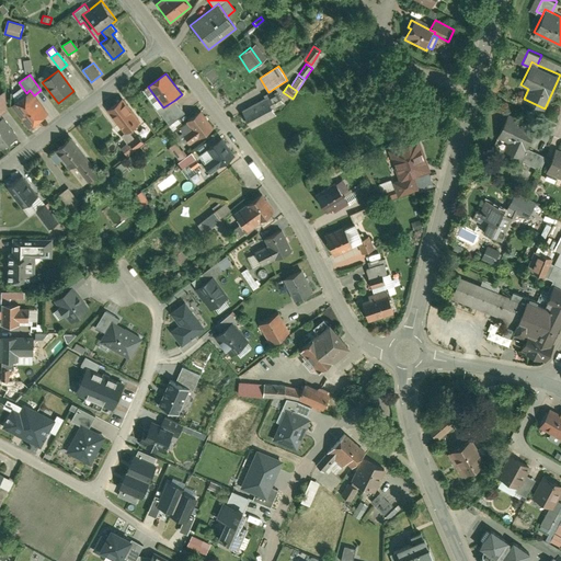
[(11,104),(10,105),(12,107),(29,129),(48,115),(34,95),(30,90),(26,93),(11,104)]
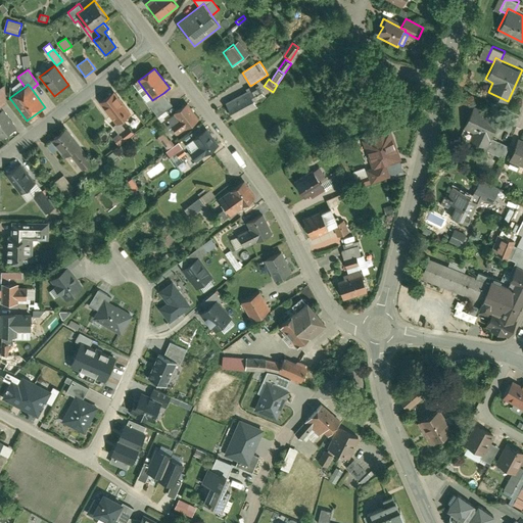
[(142,96),(146,92),(140,84),(135,87),(142,96)]
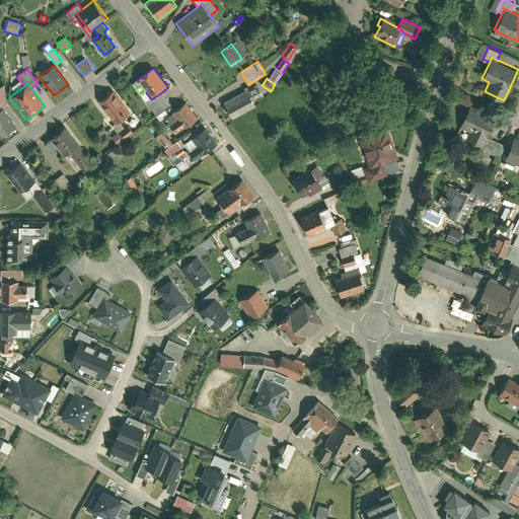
[(225,101),(233,118),(255,105),(252,100),(263,95),(256,84),(225,101)]
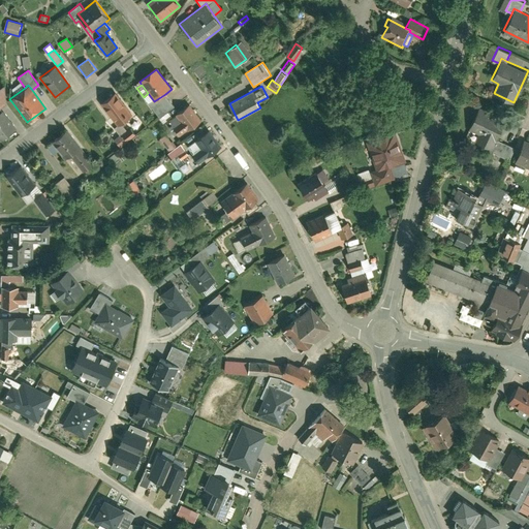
[(0,89),(0,110),(11,101),(9,99),(10,98),(4,87),(0,89)]
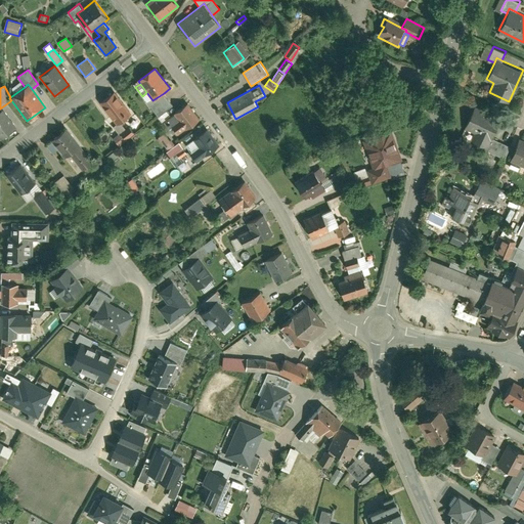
[(147,103),(153,100),(146,92),(142,96),(147,103)]
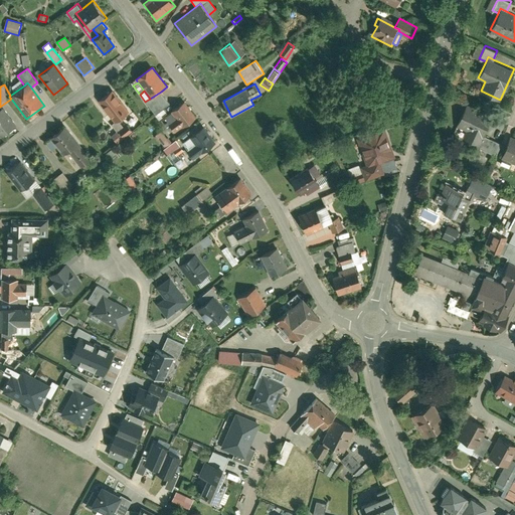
[(129,113),(113,92),(99,102),(115,123),(129,113)]
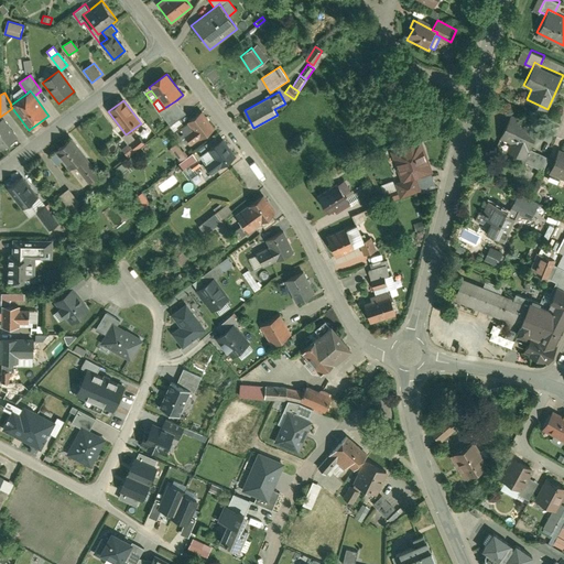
[(176,100),(164,108),(160,112),(171,126),(186,115),(176,100)]
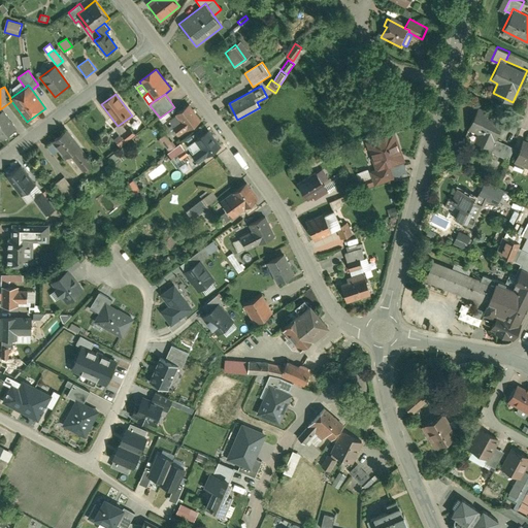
[(190,104),(175,114),(180,121),(172,127),(179,137),(202,121),(190,104)]
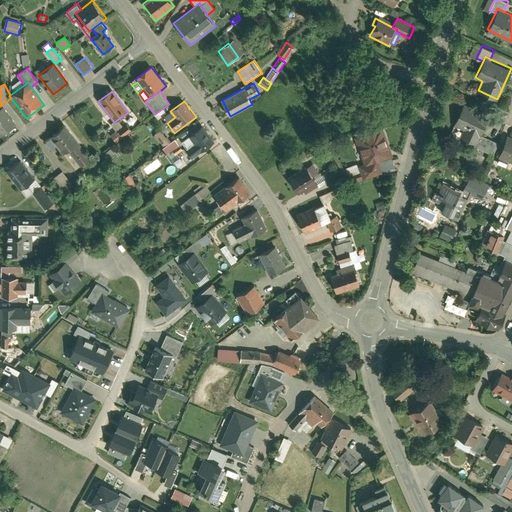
[(489,115),(464,103),(453,126),(463,130),(461,134),(473,146),(478,137),(489,115)]
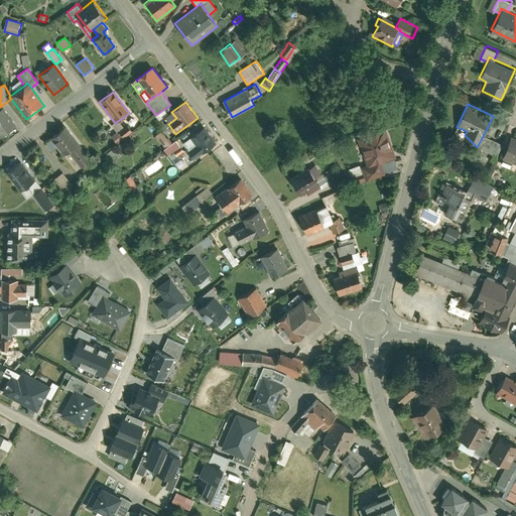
[(0,136),(1,137),(15,126),(2,108),(0,109),(0,136)]
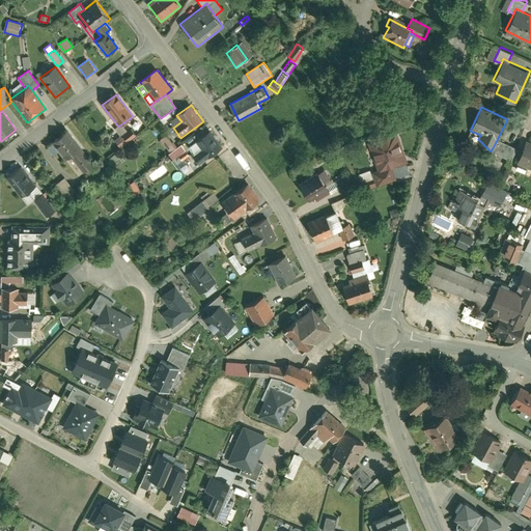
[(173,118),(170,114),(162,120),(165,124),(173,118)]
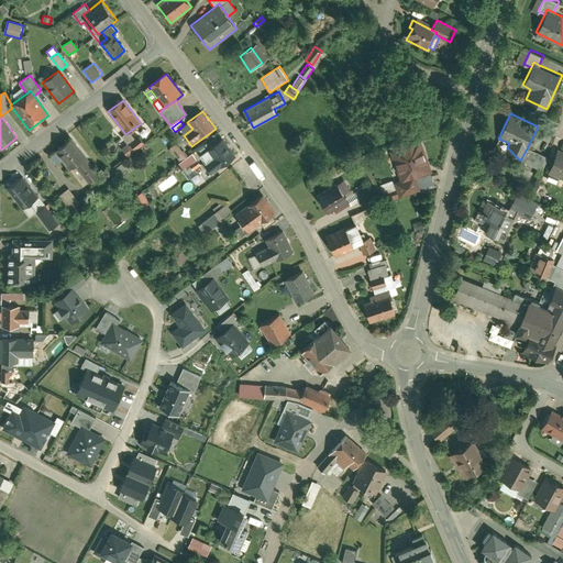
[(73,138),(55,152),(69,172),(72,170),(88,157),(73,138)]
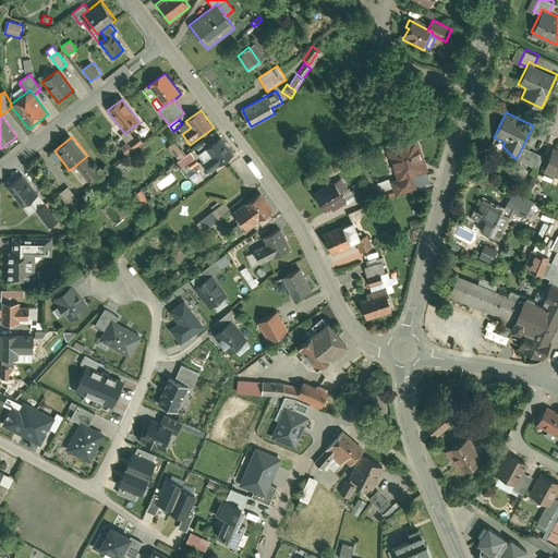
[(138,136),(128,144),(133,150),(133,152),(144,144),(138,136)]
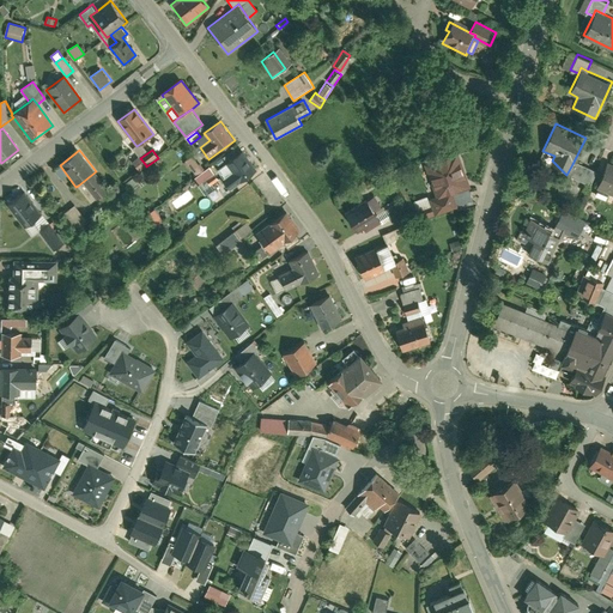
[(258,170),(244,151),(228,163),(234,173),(224,178),(231,189),(258,170)]
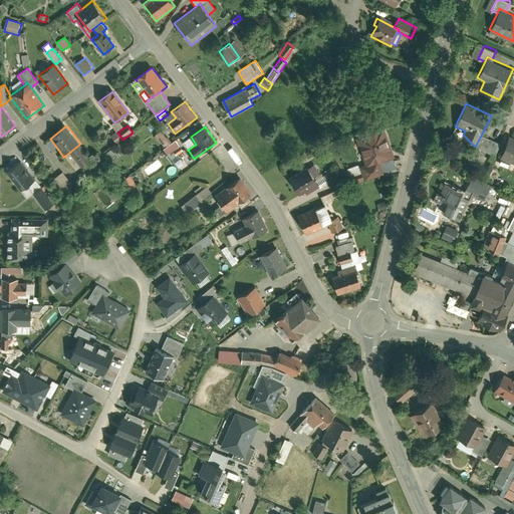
[(386,129),(350,140),(352,144),(360,169),(379,162),(396,157),(386,129)]
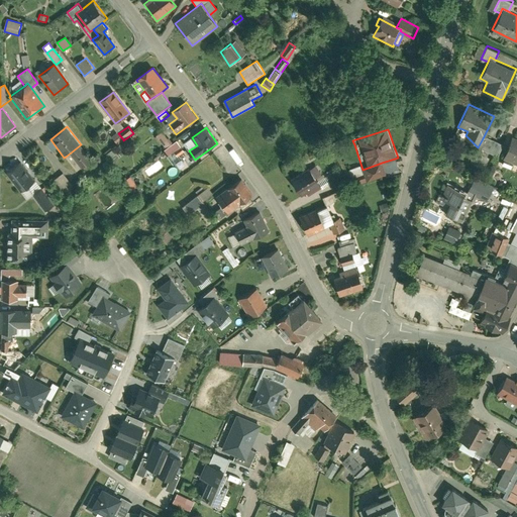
[(169,147),(172,144),(162,132),(156,137),(167,152),(171,149),(169,147)]
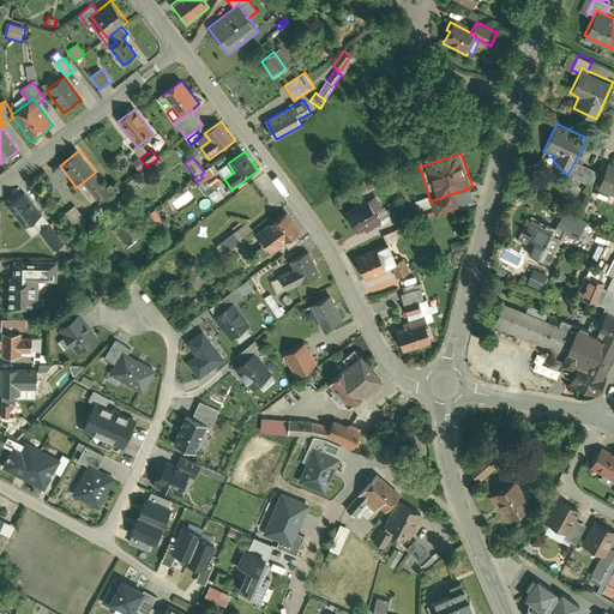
[(140,158),(133,163),(139,172),(146,166),(140,158)]
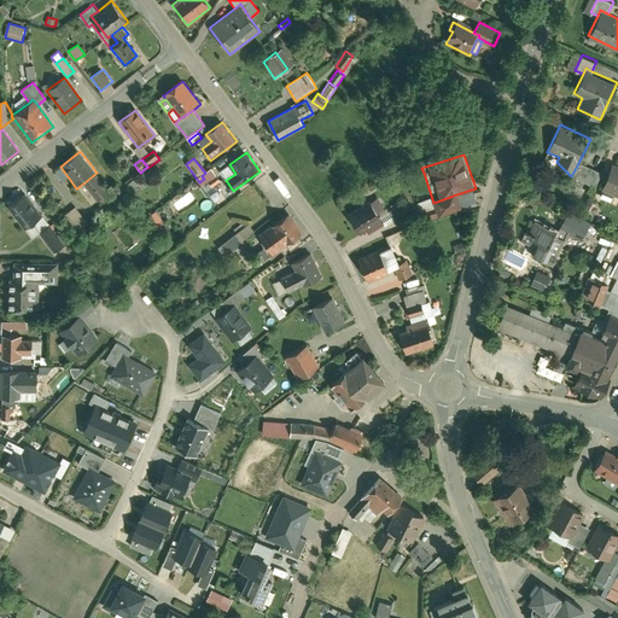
[(617,162),(614,161),(602,187),(617,193),(617,162)]
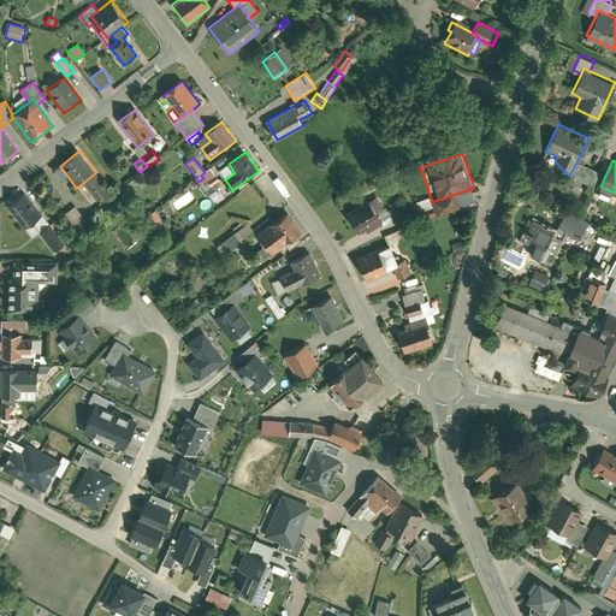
[(596,175),(575,165),(569,176),(568,179),(588,189),(596,175)]
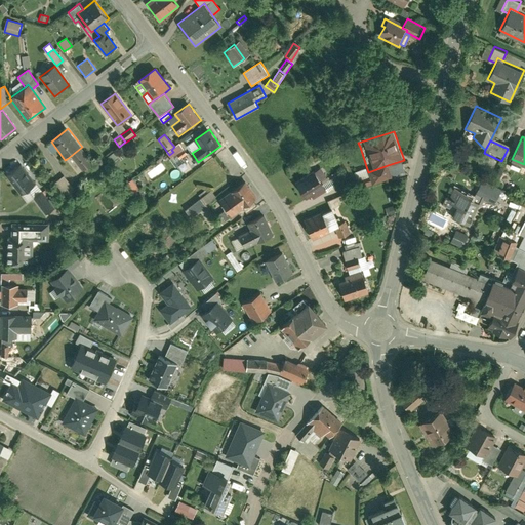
[(177,153),(184,148),(179,143),(174,147),(171,150),(173,152),(175,155),(177,153)]
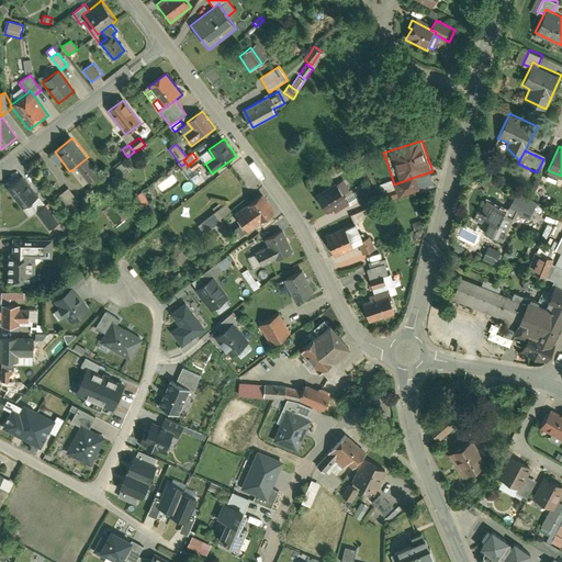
[(88,157),(71,170),(83,187),(101,175),(88,157)]
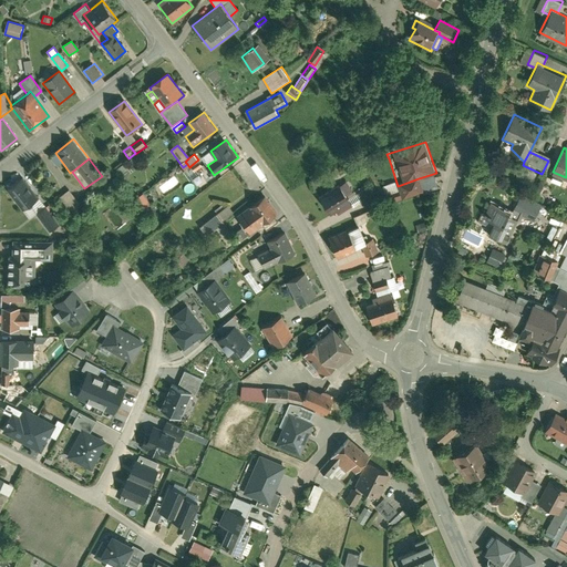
[(198,160),(192,165),(196,172),(203,166),(198,160)]
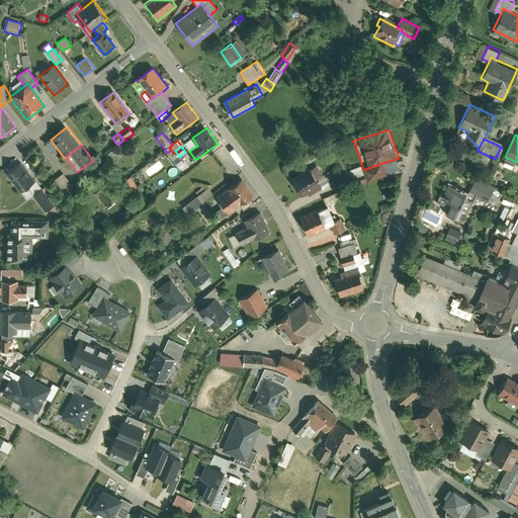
[(21,162),(6,173),(20,193),(36,181),(21,162)]
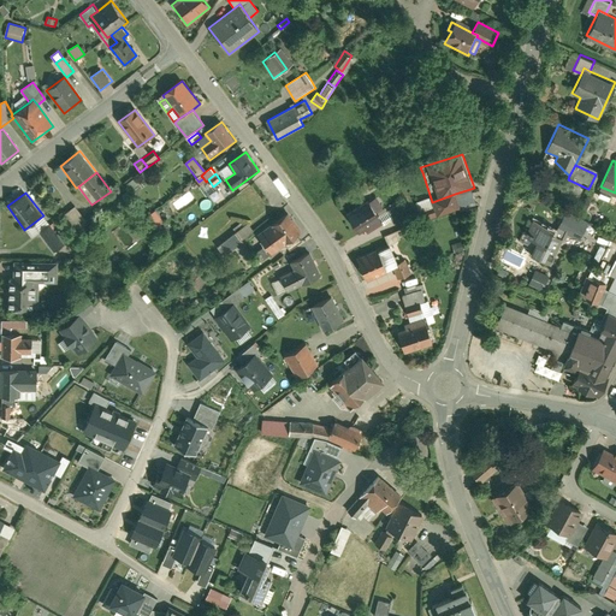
[(460,207),(455,194),(432,202),(437,214),(460,207)]
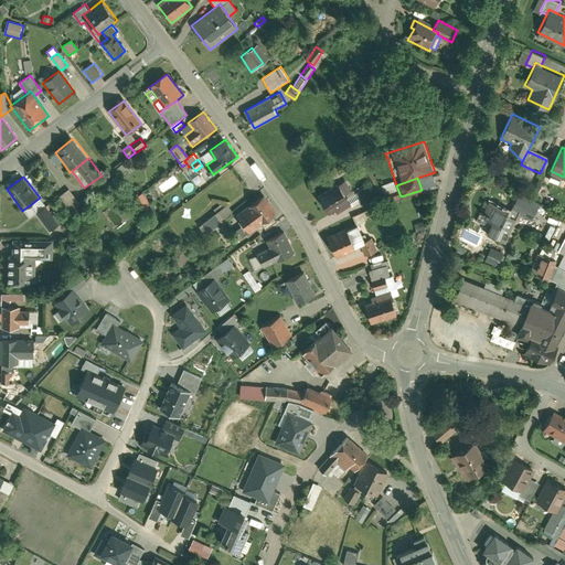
[(338,181),(317,194),(330,214),(349,202),(351,201),(349,198),(338,181)]
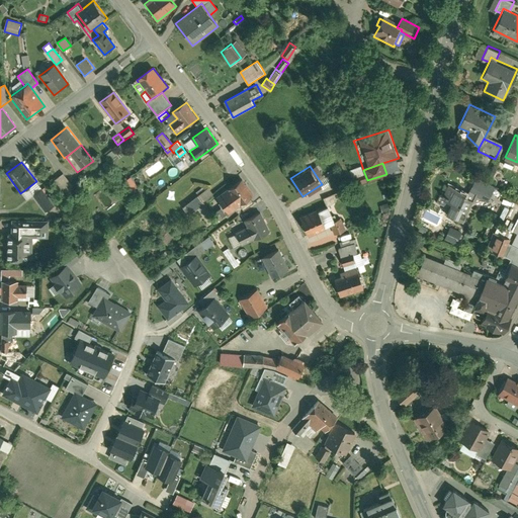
[(364,174),(361,167),(350,171),(352,178),(364,174)]
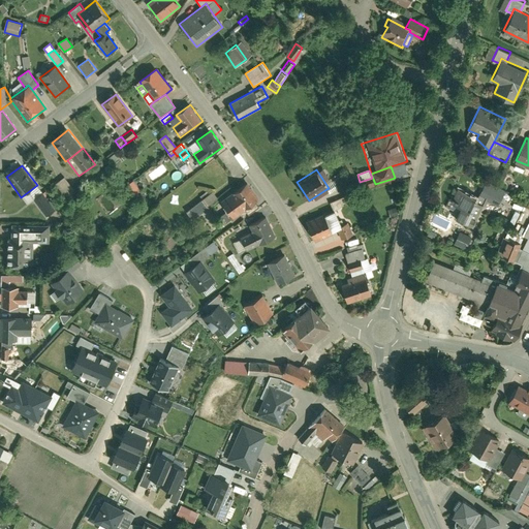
[(165,188),(174,182),(168,175),(160,181),(165,188)]
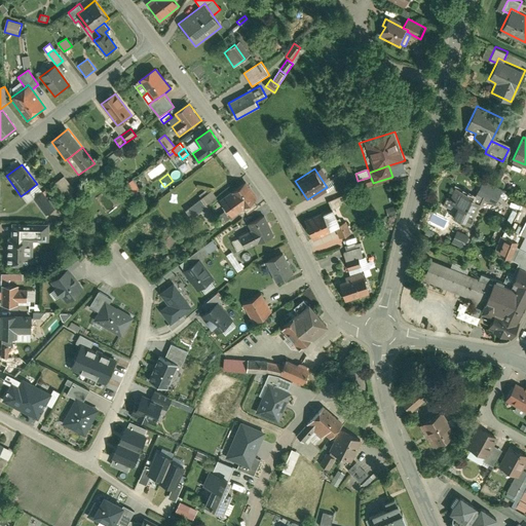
[(485,174),(478,191),(484,194),(497,200),(505,183),(485,174)]
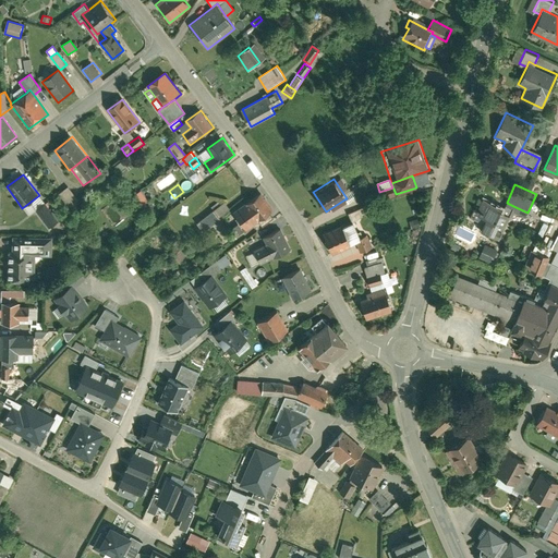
[(80,203),(68,187),(57,195),(69,210),(75,205),(80,203)]
